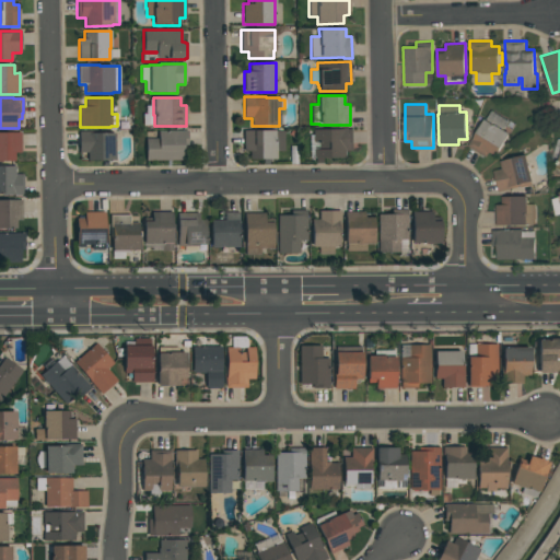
[(509,120),(503,129),(510,133),(496,156),(489,152),(487,158),(467,146),(471,139),(473,140),(486,119),(491,109),(509,120)]
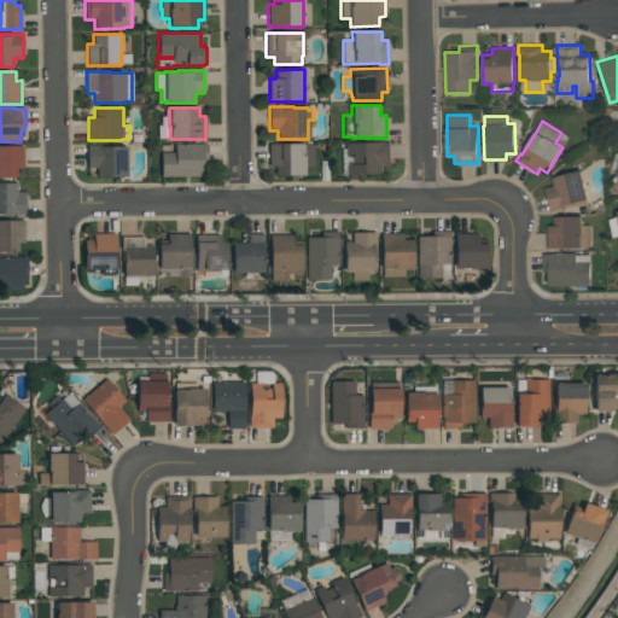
[(345,143),(378,143),(378,141),(390,141),(390,165),(382,165),(382,174),(356,174),(356,181),(348,181),(348,174),(345,175),(345,165),(347,165),(347,157),(345,157),(345,143)]
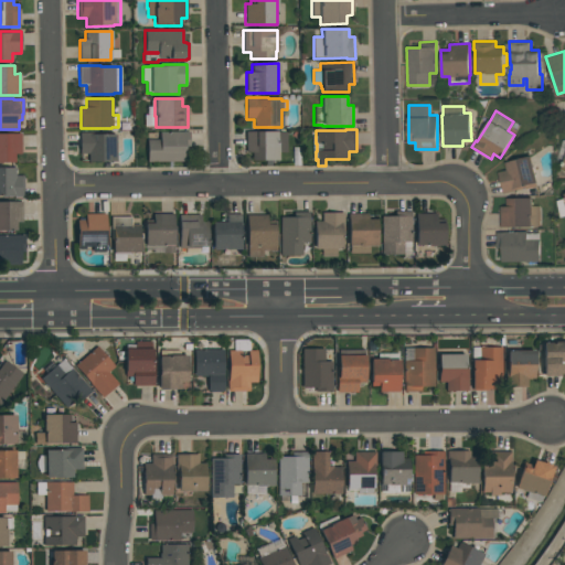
[(185,162),(147,162),(147,140),(159,139),(159,131),(189,131),(190,149),(185,149),(185,162)]
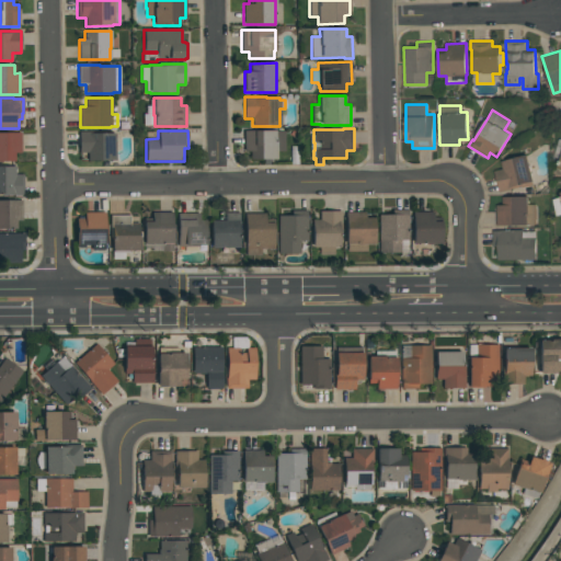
[(276,159),(250,159),(250,151),(243,151),(243,130),(275,130),(275,132),(285,132),(285,152),(276,151),(276,159)]
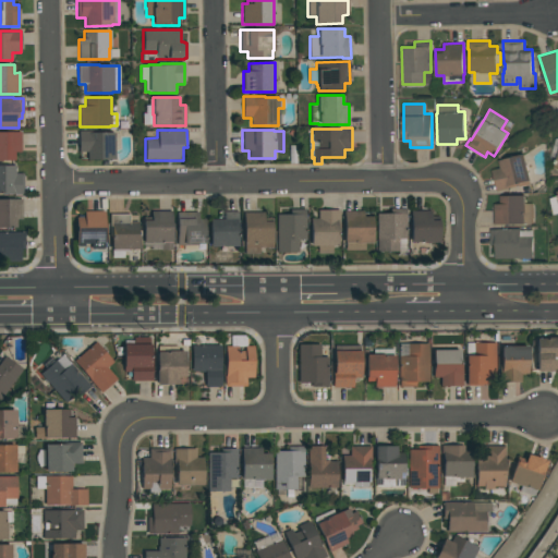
[(113,159),(87,160),(87,153),(79,153),(79,131),(100,131),(100,133),(113,133),(113,159)]
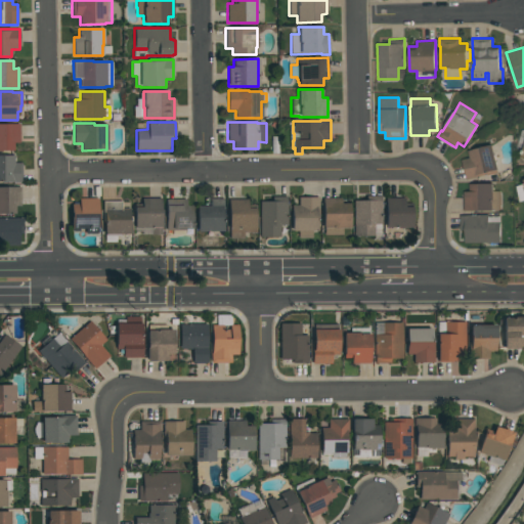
[(0,124),(19,124),(19,143),(14,143),(14,150),(0,150),(0,124)]
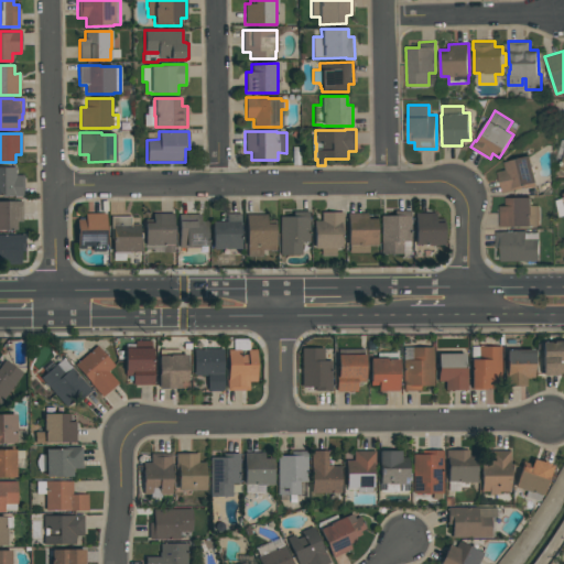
[(502,193),(497,171),(505,169),(503,162),(530,155),(537,182),(535,183),(535,186),(524,188),(524,187),(502,193)]
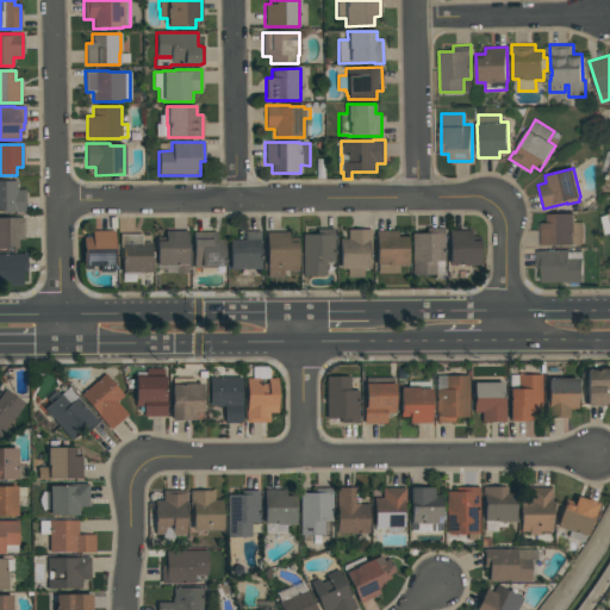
[(25,190),(25,212),(7,212),(7,211),(0,211),(0,181),(17,181),(17,190),(25,190)]
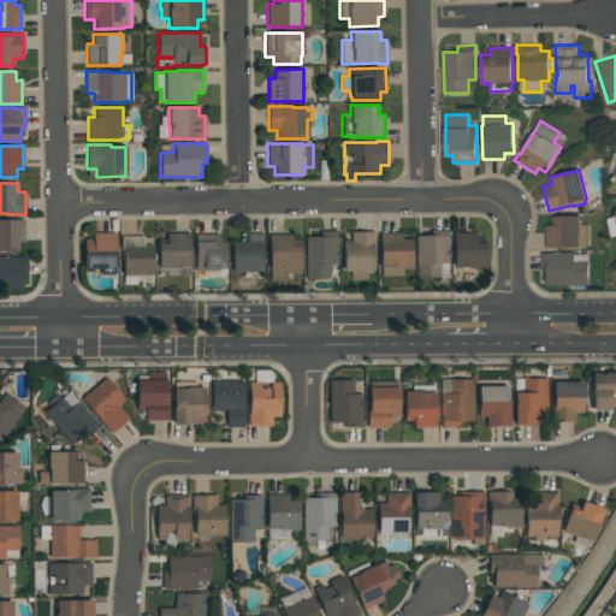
[(551,215),(580,215),(580,224),(590,224),(590,246),(580,246),(580,247),(545,248),(545,225),(551,225),(551,215)]
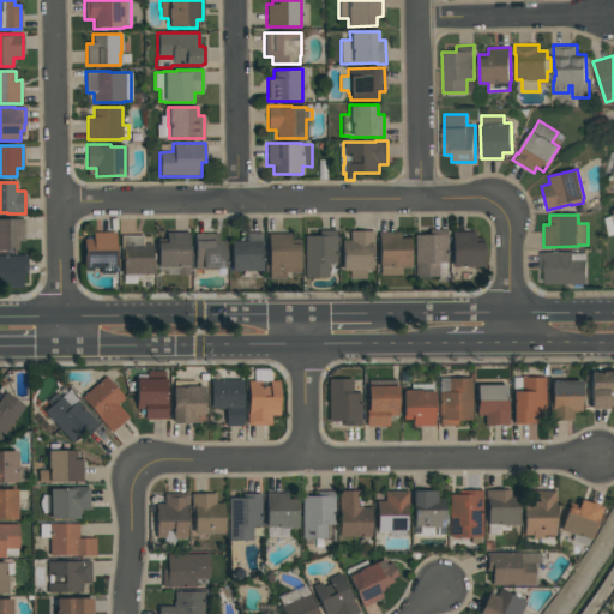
[(0,220),(24,220),(24,242),(18,242),(18,251),(0,251),(0,220)]
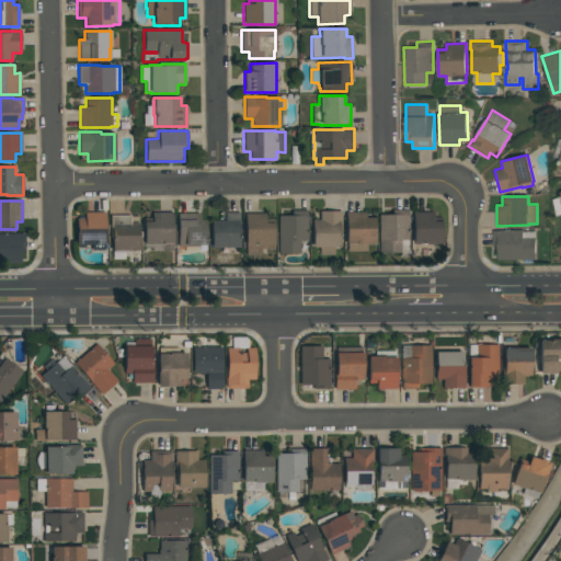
[(278,254),(277,216),(292,216),(292,210),(307,210),(307,219),(308,219),(308,241),(299,241),(300,253),(278,254)]
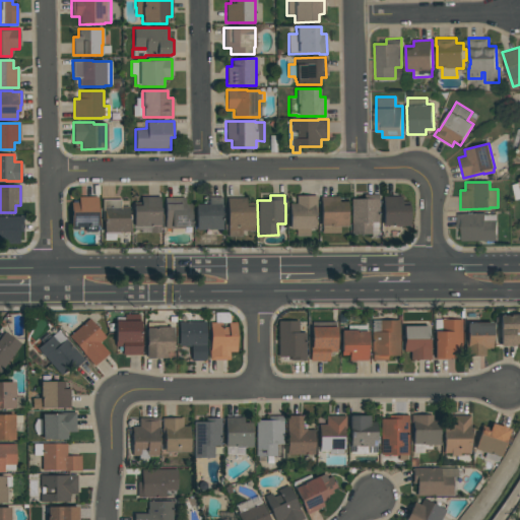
[(316,195),(316,216),(315,216),(315,230),(310,230),(310,237),(296,237),(296,230),(289,230),(289,204),(296,204),(296,196),(316,195)]
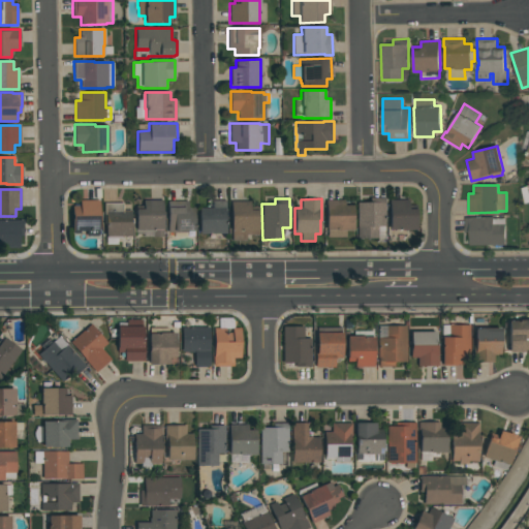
[(384,239),(356,239),(356,203),(370,203),(370,198),(384,198),(384,203),(385,203),(385,226),(384,226),(384,239)]
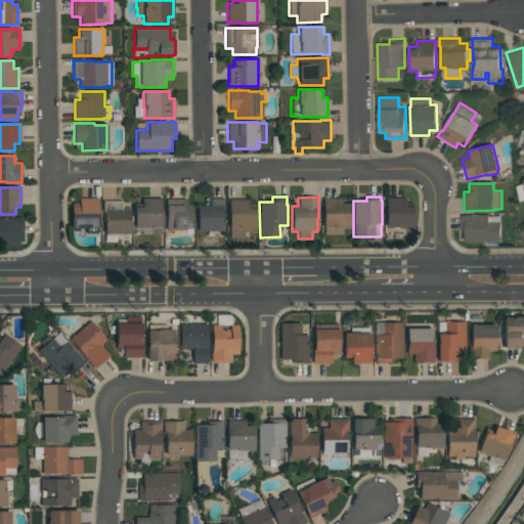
[(134,229),(134,204),(141,204),(141,198),(161,198),(161,234),(150,234),(150,229),(134,229)]
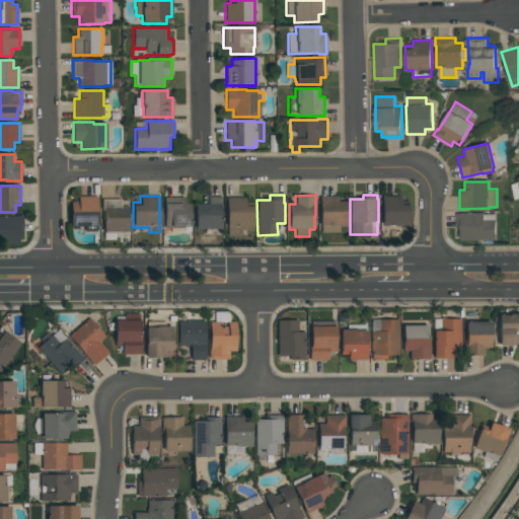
[(71,202),(78,202),(78,197),(96,197),(97,226),(96,226),(96,231),(84,231),(84,226),(78,226),(78,228),(71,228),(71,202)]
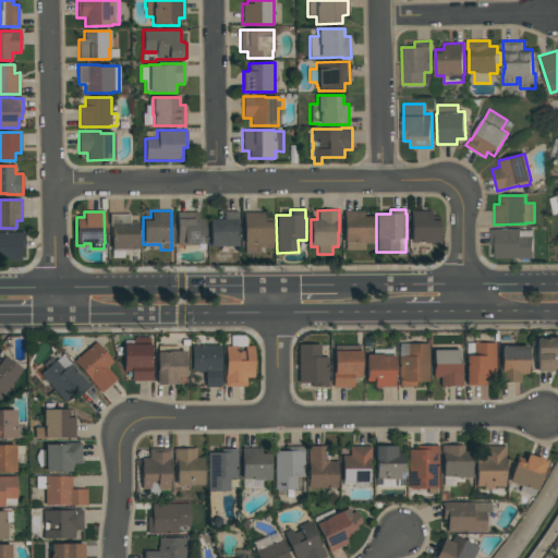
[(177,245),(177,211),(197,211),(198,218),(205,218),(205,243),(197,243),(197,251),(183,251),(183,245),(177,245)]
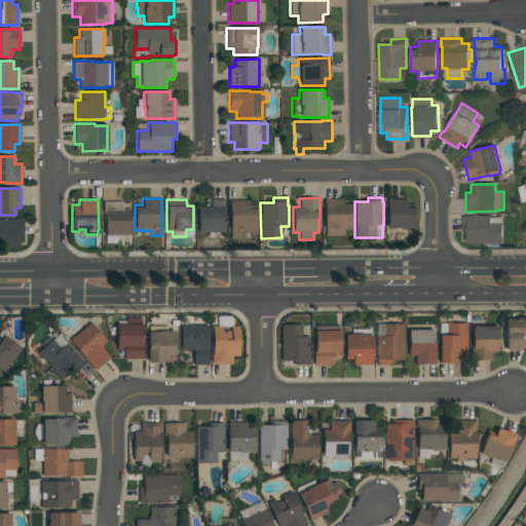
[(224,199),(224,232),(223,232),(223,238),(208,238),(208,232),(198,232),(198,207),(211,207),(211,199),(224,199)]
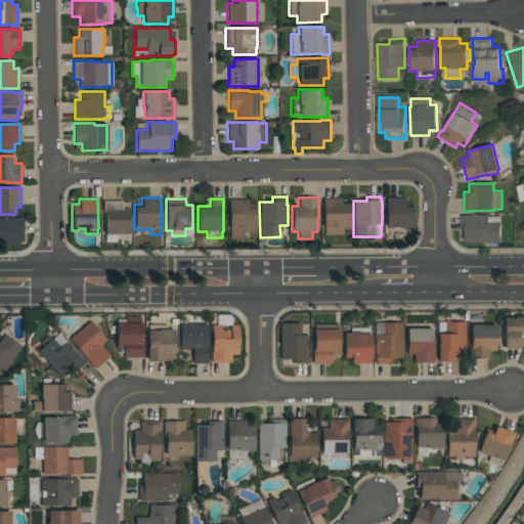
[(324,234),(324,228),(322,228),(322,199),(341,199),(341,204),(342,204),(349,204),(350,228),(342,228),(342,234),(324,235),(324,234)]
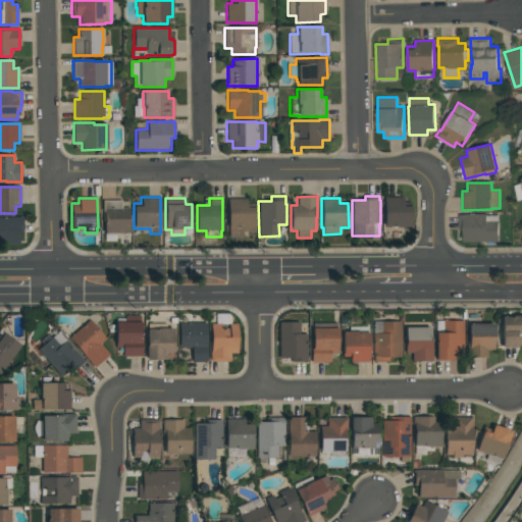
[(410,227),(394,227),(394,226),(384,226),(384,198),(403,198),(403,201),(410,201),(410,227)]
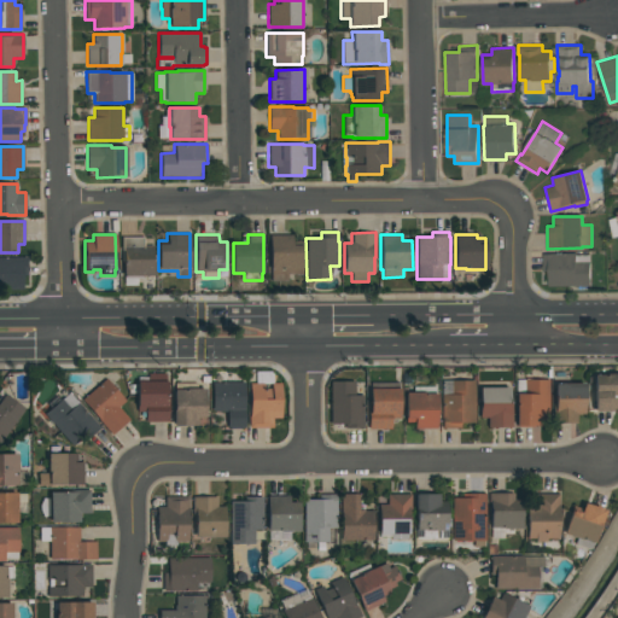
[(301,274),(287,274),(287,281),(270,281),(270,269),(269,269),(269,235),(292,235),(292,240),(301,240),(301,274)]
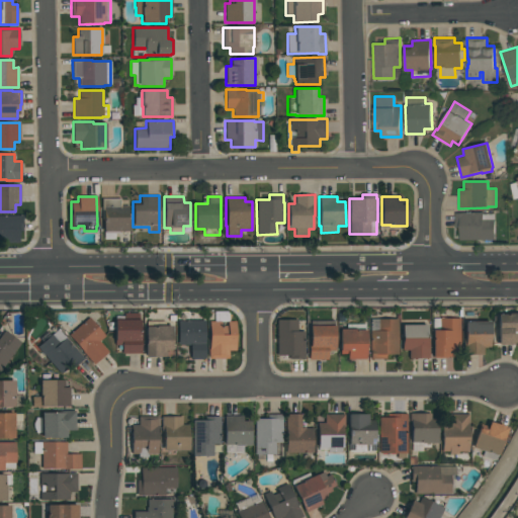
[(104,239),(104,232),(103,232),(103,221),(101,221),(101,198),(120,198),(120,205),(127,205),(127,231),(119,231),(119,233),(114,233),(114,239),(104,239)]
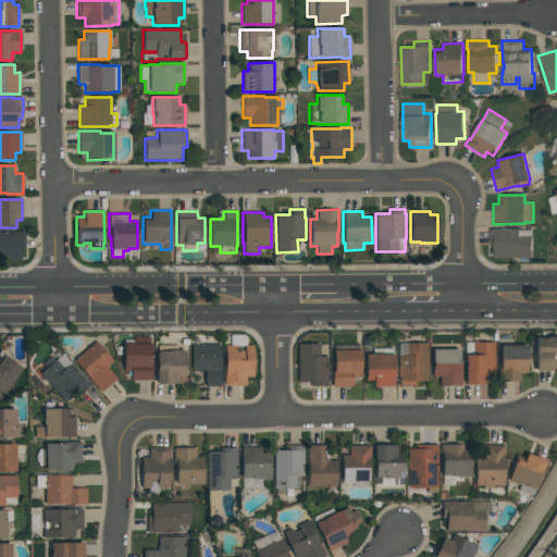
[(532,229),(532,258),(494,258),(494,245),(489,245),(489,229),(499,229),(499,227),(519,227),(519,229),(532,229)]
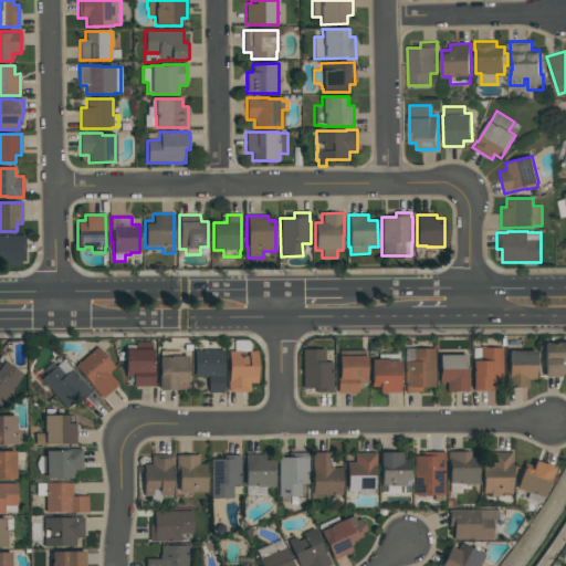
[(0,236),(24,236),(24,253),(21,253),(21,266),(0,266),(0,236)]
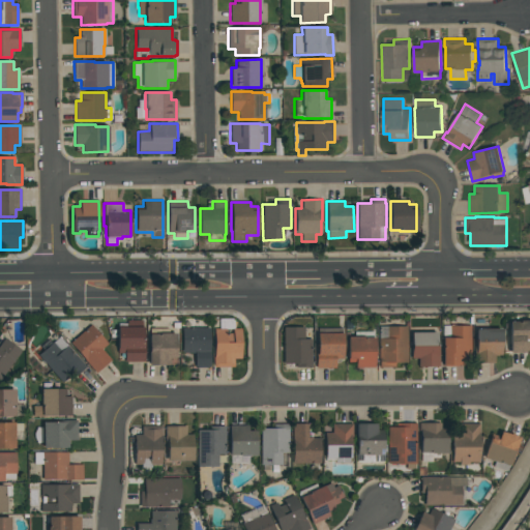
[(213,328),(218,328),(218,319),(234,319),(234,328),(240,328),(241,358),(234,358),(234,366),(213,366),(213,357),(213,328)]
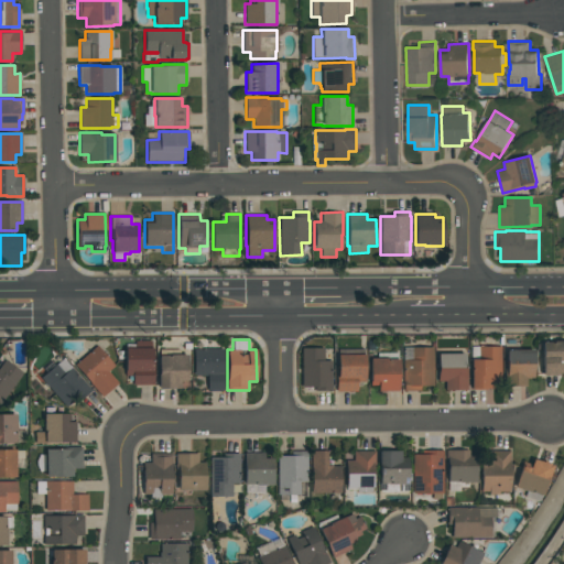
[(152,348),(152,361),(153,361),(153,384),(132,386),(132,376),(125,376),(125,348),(134,348),(134,342),(151,342),(151,348),(152,348)]
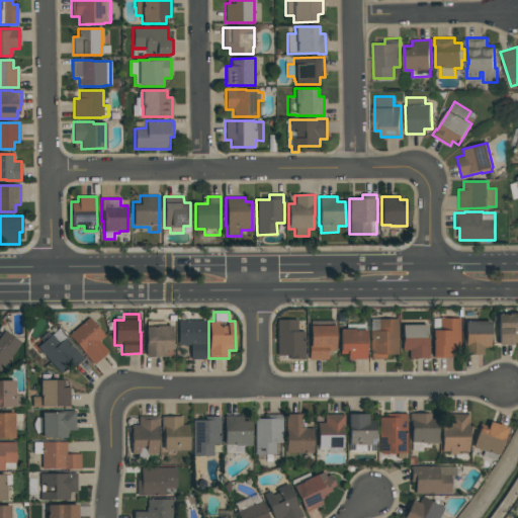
[(517,314),(517,343),(512,343),(512,344),(498,345),(498,314),(517,314)]
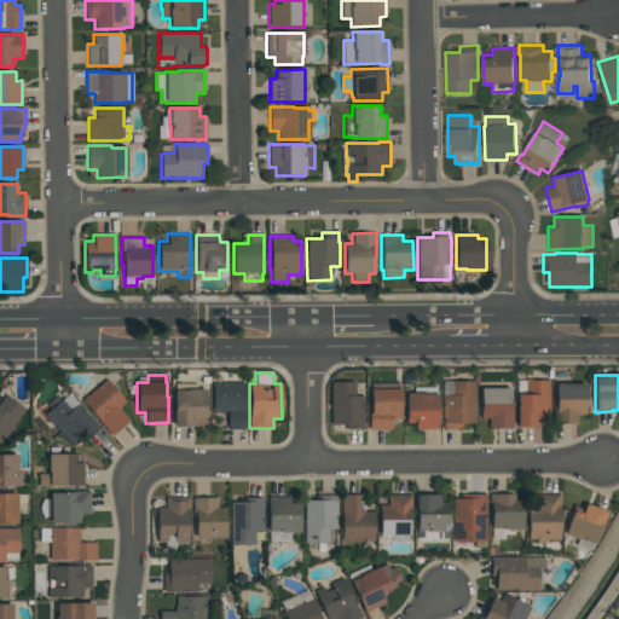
[(111,435),(98,421),(99,421),(81,400),(106,380),(126,401),(119,408),(129,421),(111,435)]
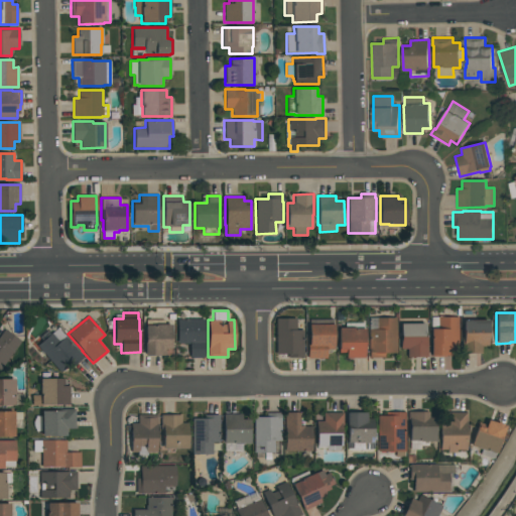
[(458,316),(458,353),(450,353),(450,356),(430,356),(430,316),(458,316)]
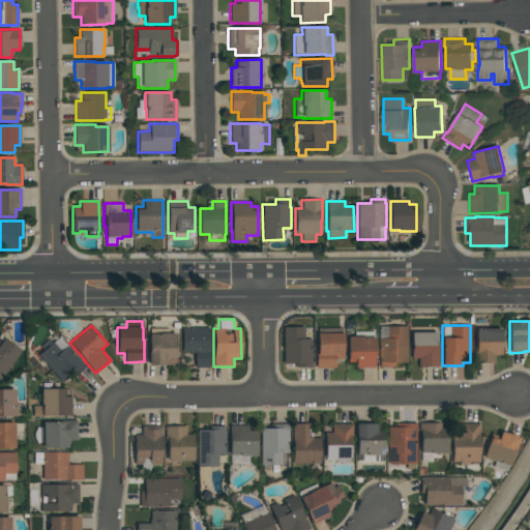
[(378,367),(378,326),(407,326),(407,362),(394,362),(394,367),(378,367)]
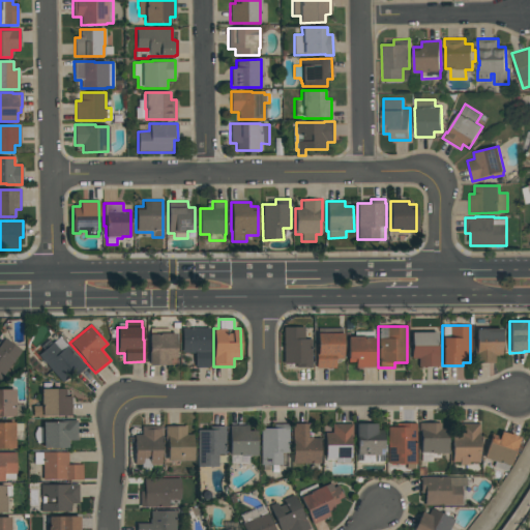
[(209,327),(209,366),(195,366),(195,353),(182,353),(181,327),(209,327)]
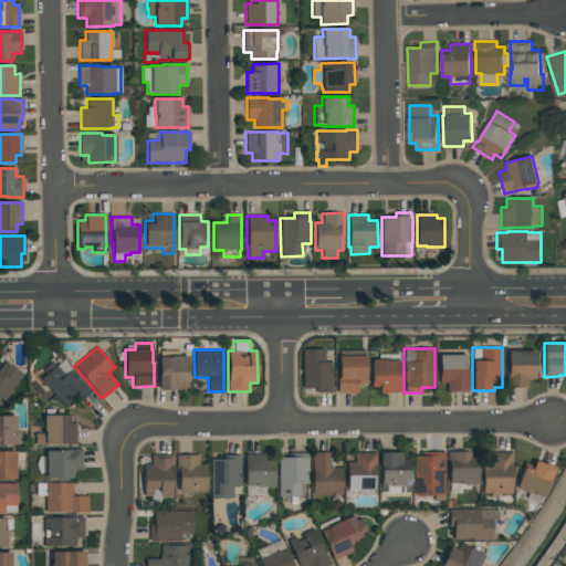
[(333,363),(333,392),(315,392),(315,388),(302,388),(302,349),(325,349),(325,363),(333,363)]
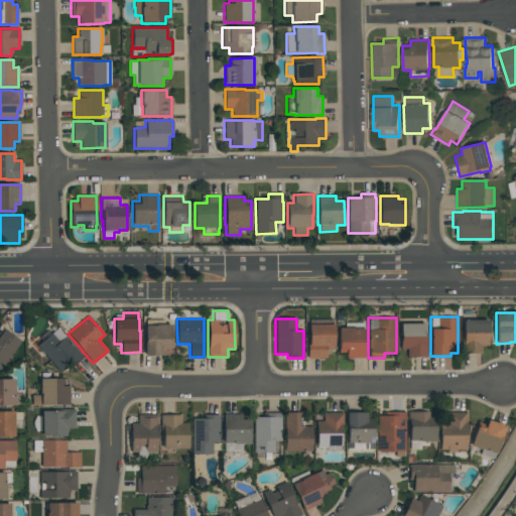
[(144,356),(144,343),(145,343),(145,326),(146,326),(146,319),(164,319),(164,325),(171,325),(171,349),(164,349),(164,356),(144,356)]
